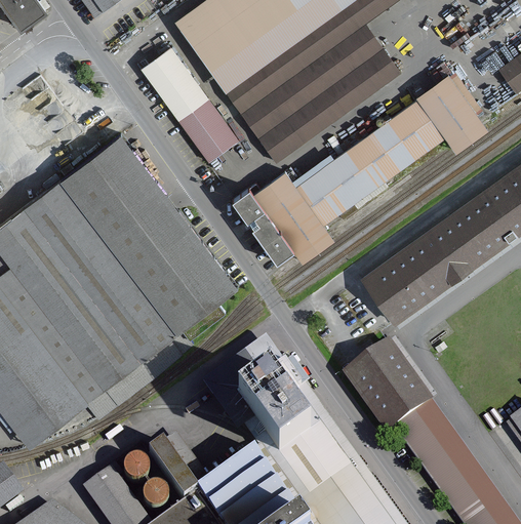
[(0,0),(22,29),(47,10),(40,0),(0,0)]
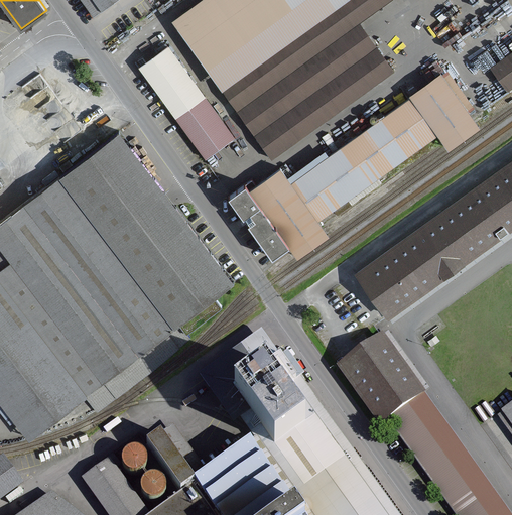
[(83,0),(94,16),(117,0),(83,0)]
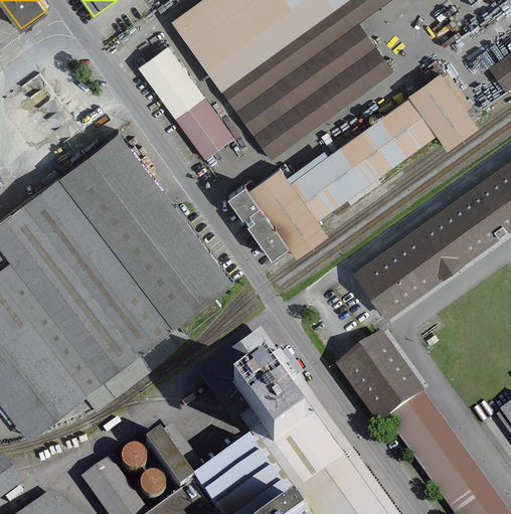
[(203,0),(171,23),(271,159),(392,70),(358,23),(389,0),(203,0)]
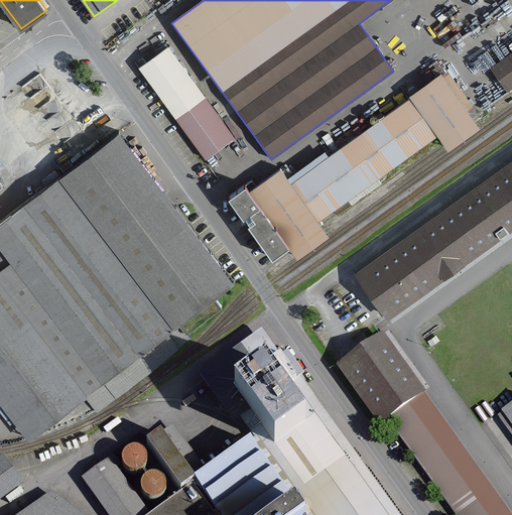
[(488,63),(505,89),(511,83),(511,38),(497,49),(500,54),(488,63)]
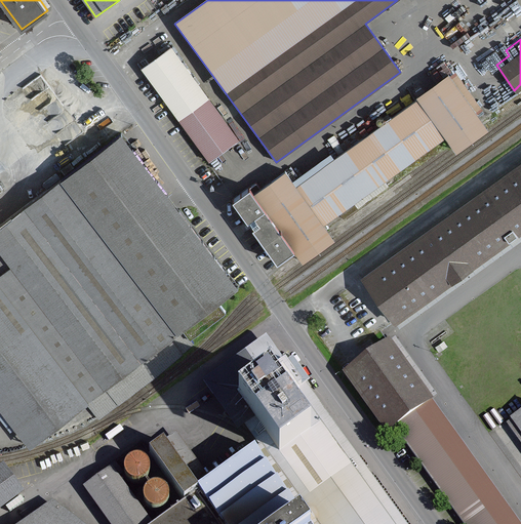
[(169,48),(141,70),(209,162),(239,140),(169,48)]
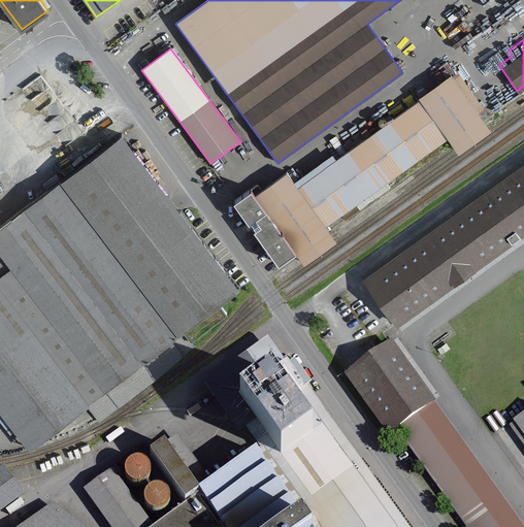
[(486,122),(453,76),(299,189),(289,174),(262,194),(257,188),(236,202),(284,266),(300,254),(303,257),(334,234),(328,226),(450,137),(455,144),(486,122)]
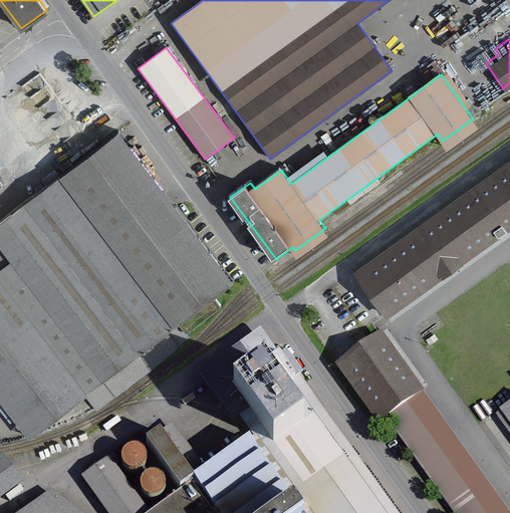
[(84,92),(72,78),(50,96),(61,110),(84,92)]
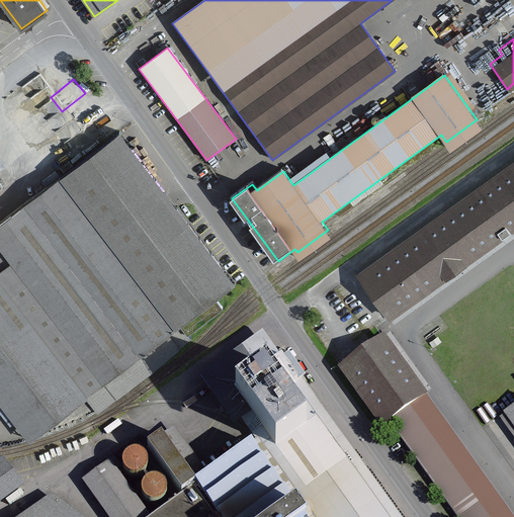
[(235,285),(119,134),(0,224),(0,403),(28,441),(235,285)]
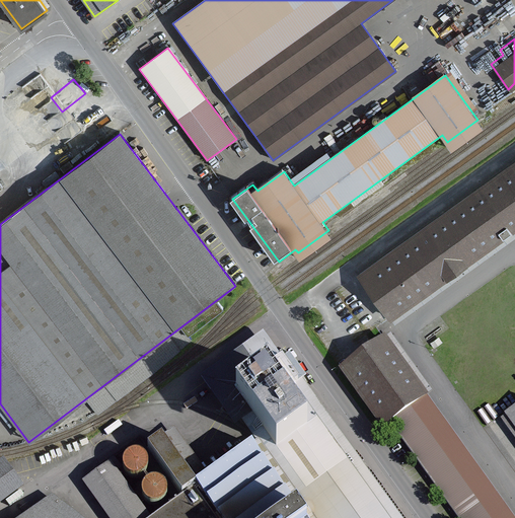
[(514,232),(514,161),(358,275),(391,321),(514,232)]
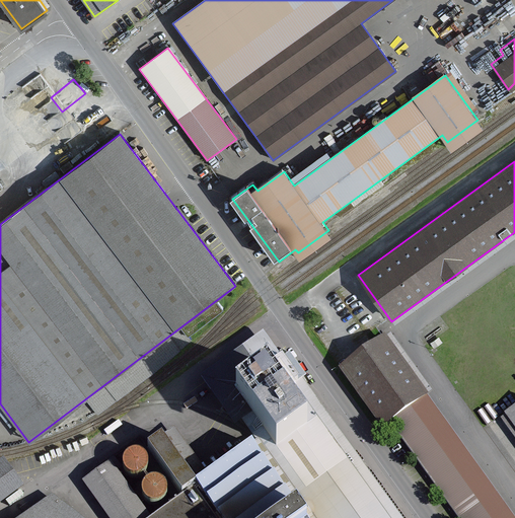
[(196,483),(161,436),(137,452),(174,503),(154,517),(393,517),(260,336),(210,372),(226,394),(219,400),(250,442),(196,483)]
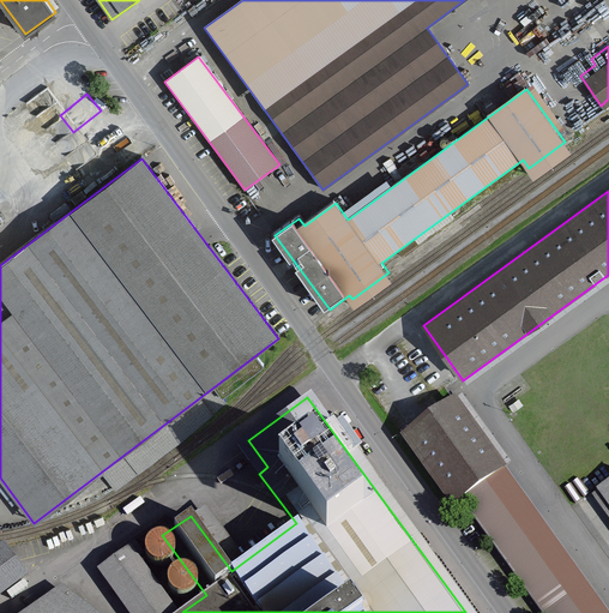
[(506,467),(457,400),(406,437),(456,504),(462,499),(506,467)]
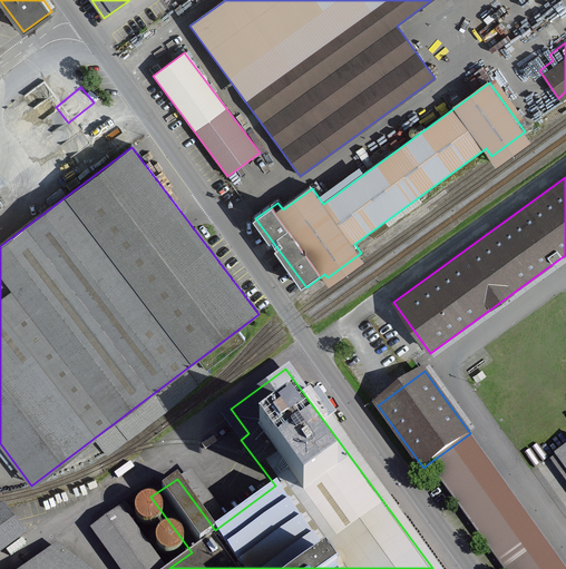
[(565,568),(565,567),(470,433),(429,463),(504,568),(565,568)]
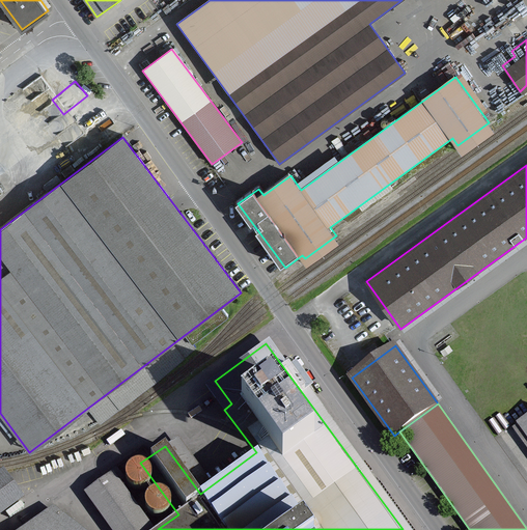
[(526,415),(511,426),(526,447),(526,415)]
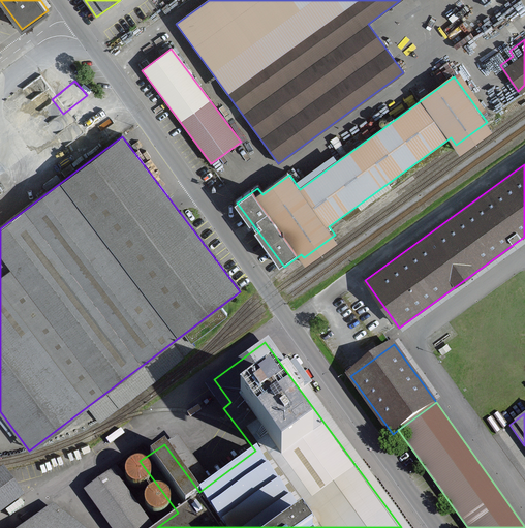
[(121,472),(121,475),(121,479),(124,484),(127,487),(132,488),(136,488),(142,485),(144,482),(146,477),(146,473),(144,469),(142,467),(139,464),(135,463),(131,463),(126,466),(123,469),(121,472)]
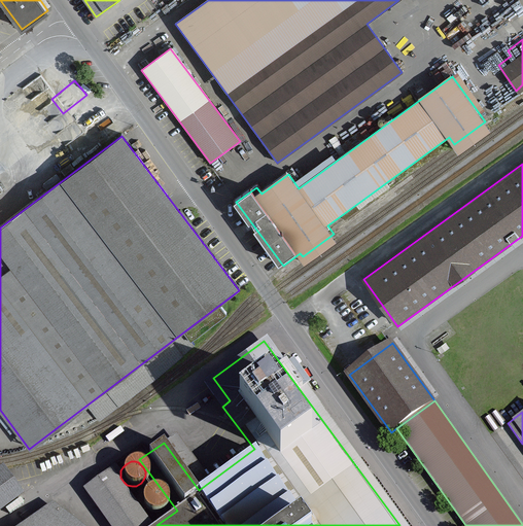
[(0,510),(24,492),(5,466),(0,469),(0,510)]
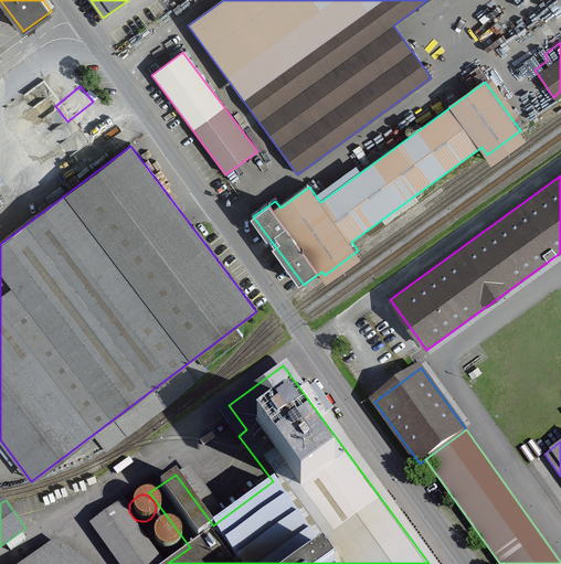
[(119,506),(90,527),(116,563),(157,563),(159,563),(119,506)]
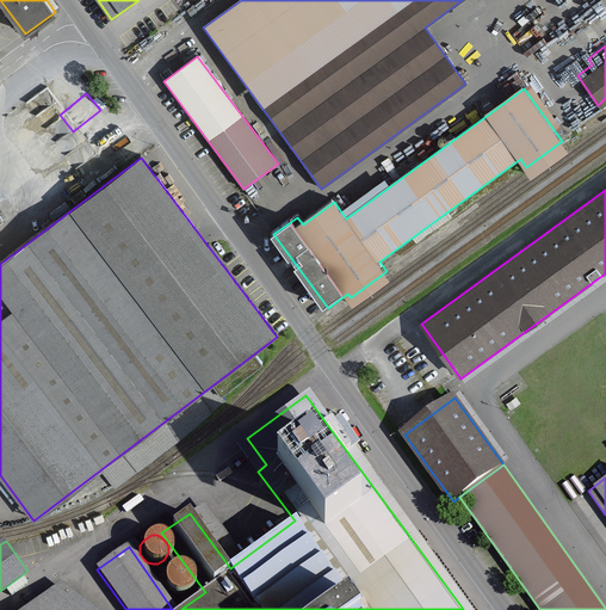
[(161,577),(161,580),(162,585),(165,590),(168,593),(174,595),(180,595),(185,591),(189,587),(190,583),(190,578),(187,573),(185,571),(181,567),(178,566),(173,566),(167,570),(164,573),(161,577)]
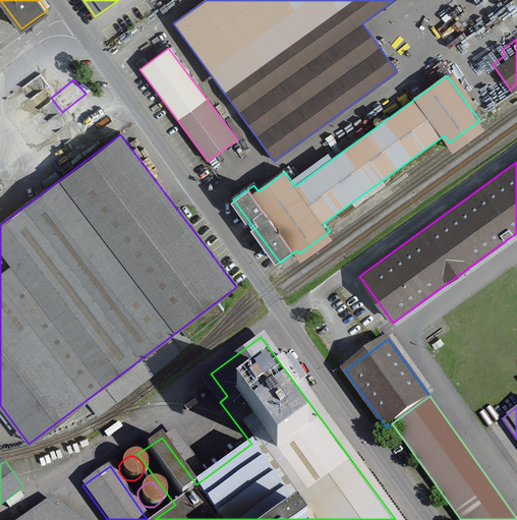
[(21,519),(81,519),(53,498),(21,519)]
